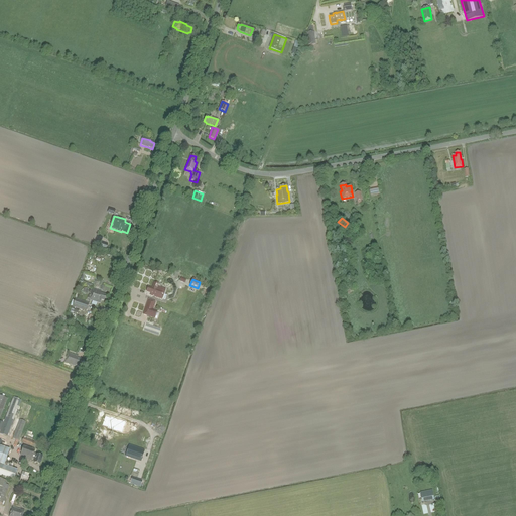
[(148,287),(146,292),(150,293),(150,295),(153,296),(153,295),(155,296),(155,297),(162,299),(162,298),(165,299),(166,295),(163,294),(165,289),(156,286),(157,284),(154,283),(152,289),(148,287)]
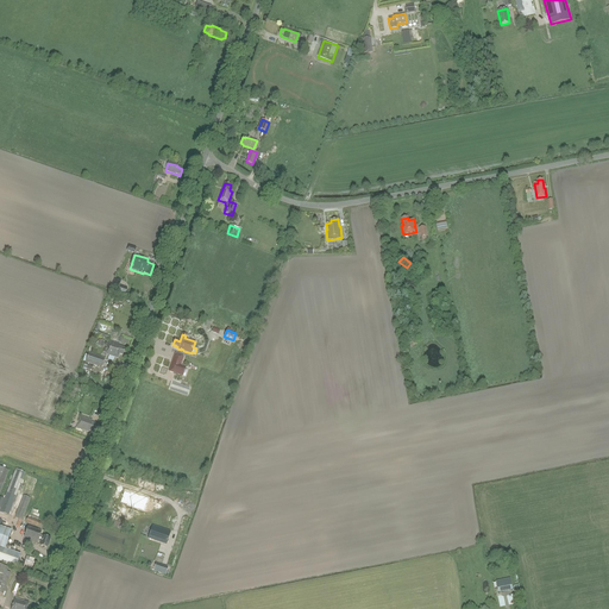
[(111,341),(106,355),(110,356),(108,359),(113,362),(114,357),(118,358),(119,355),(123,356),(125,349),(119,346),(119,345),(111,341)]
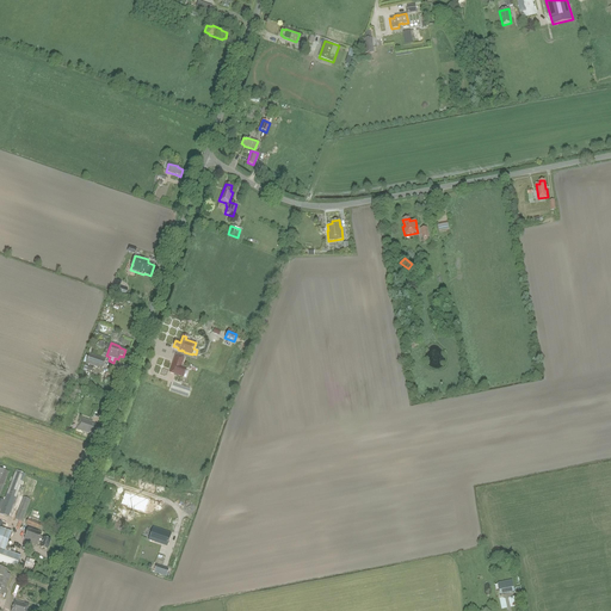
[(103,369),(105,359),(90,355),(86,364),(103,369)]
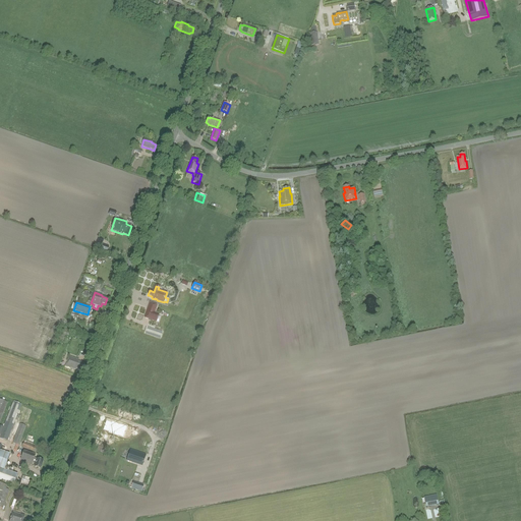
[(160,314),(155,312),(158,305),(150,302),(145,319),(157,323),(160,314)]
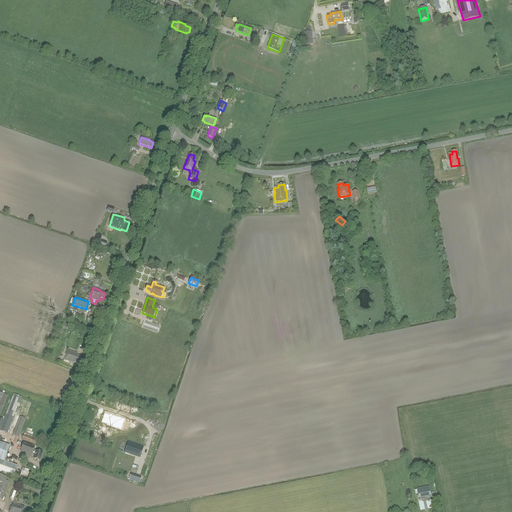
[(80,364),(83,357),(76,355),(77,354),(67,350),(64,360),(74,363),(75,363),(80,364)]
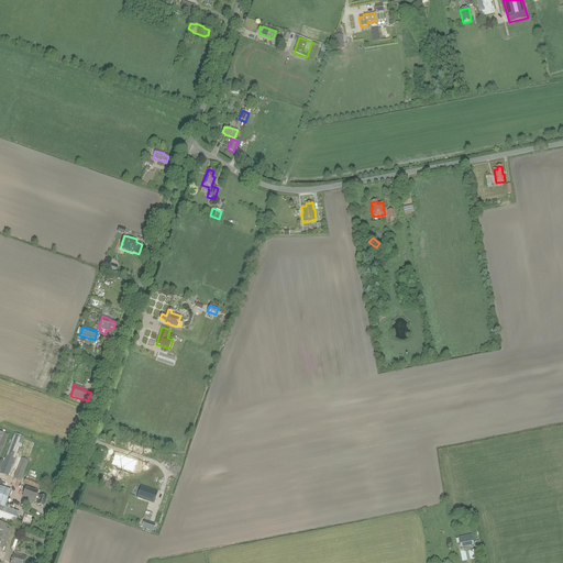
[(0,473),(8,476),(23,437),(14,433),(3,462),(0,460),(0,456),(9,435),(0,431),(0,470),(0,471),(0,473)]
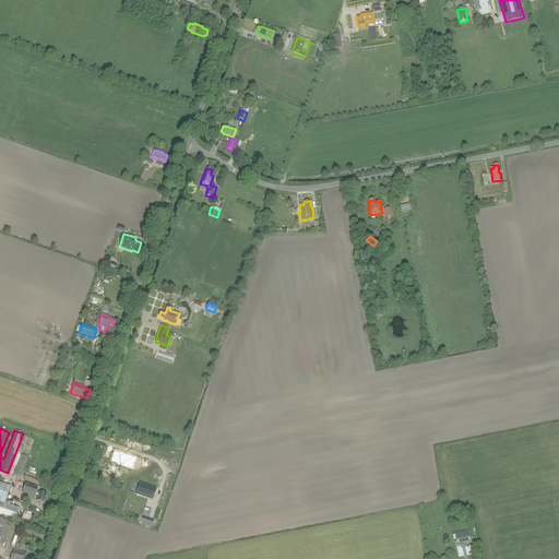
[(120,453),(115,451),(111,461),(117,463),(117,464),(118,464),(119,464),(119,465),(128,467),(130,468),(133,470),(138,458),(130,455),(127,454),(121,452),(120,453)]
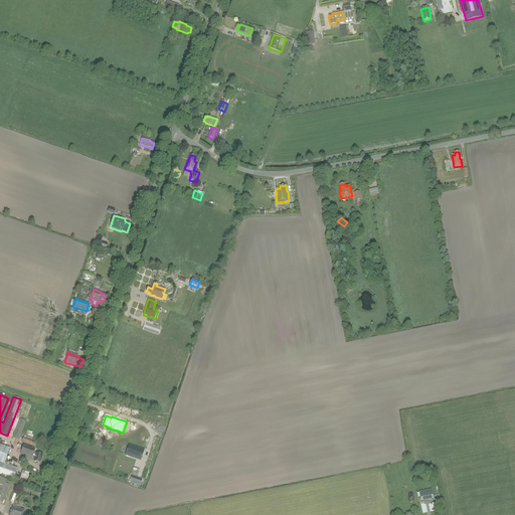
[(12,438),(19,441),(26,421),(20,418),(12,438)]
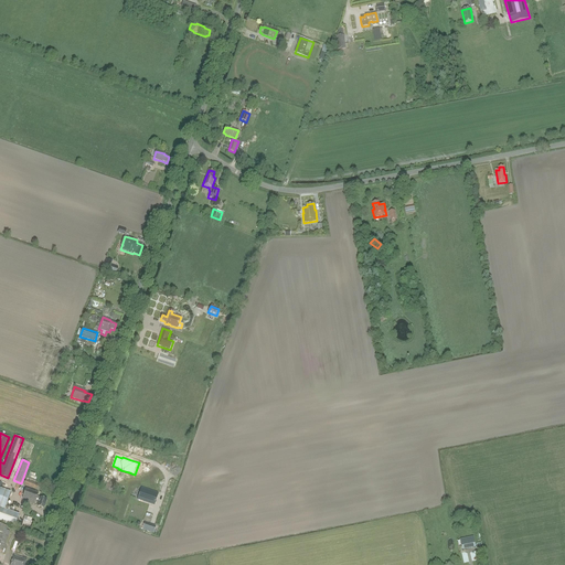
[(25,480),(24,484),(38,490),(40,486),(25,480)]
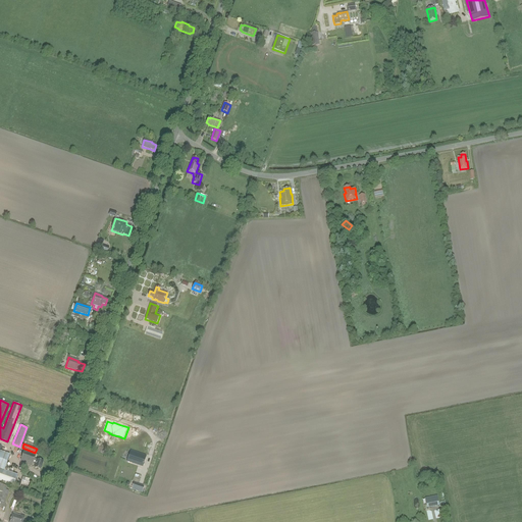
[(0,481),(13,486),(17,475),(4,471),(9,455),(0,451),(0,481)]
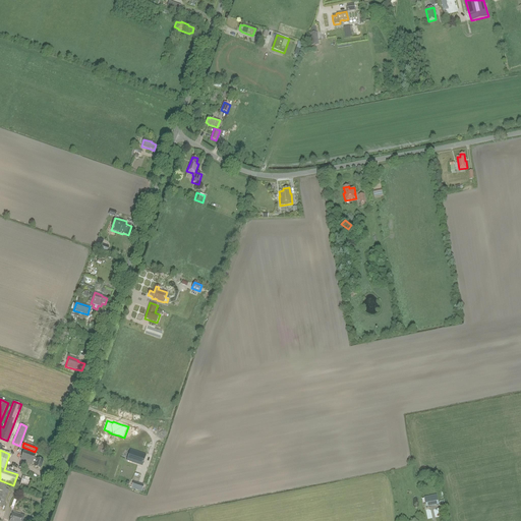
[(142,466),(147,455),(130,450),(126,460),(142,466)]
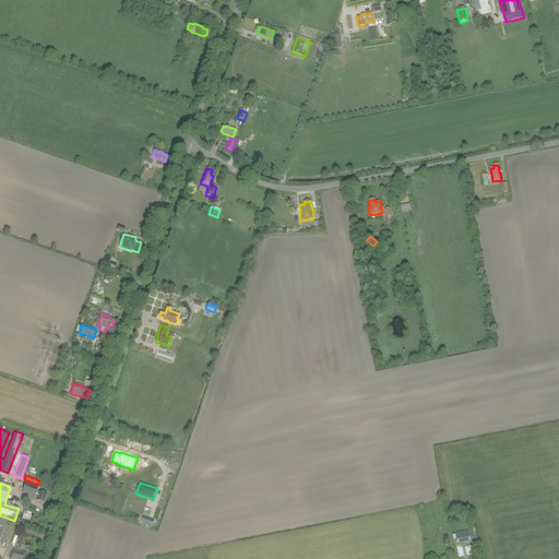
[(25,485),(22,495),(34,499),(35,498),(38,498),(37,501),(43,503),(46,495),(39,492),(37,491),(38,489),(25,485)]
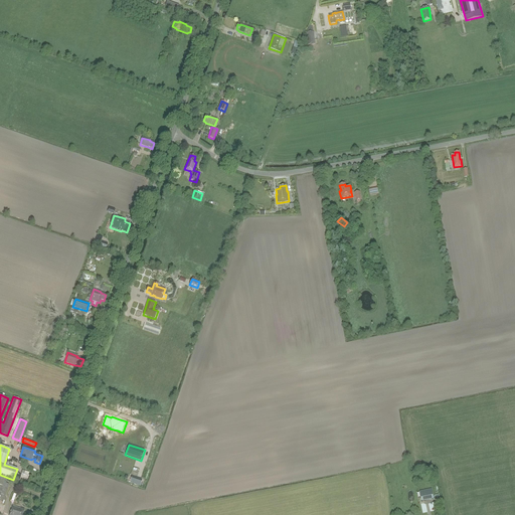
[(28,482),(31,472),(23,470),(21,479),(28,482)]
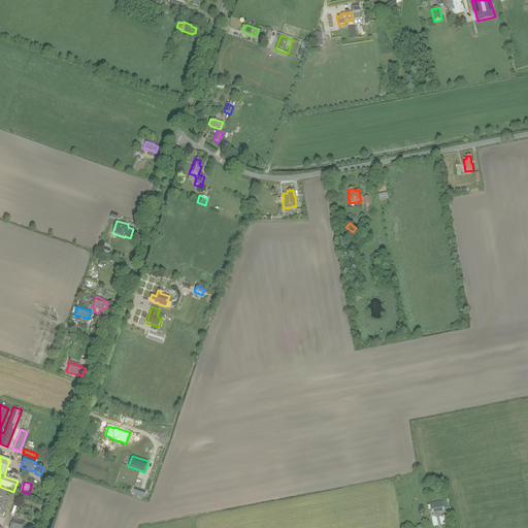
[(145,492),(135,488),(133,494),(143,498),(145,492)]
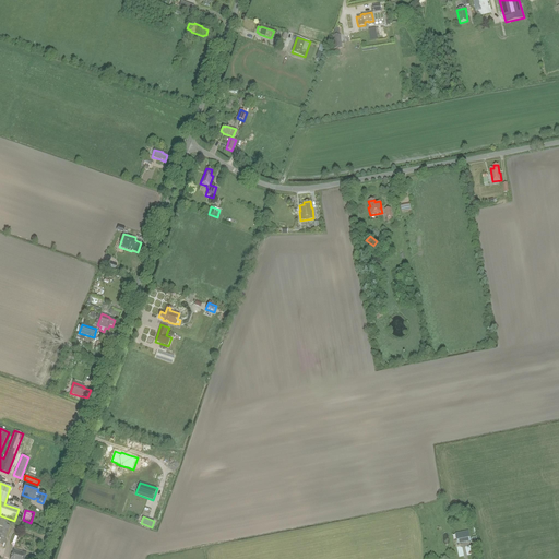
[(0,519),(0,544),(3,546),(10,526),(7,525),(8,522),(0,519)]
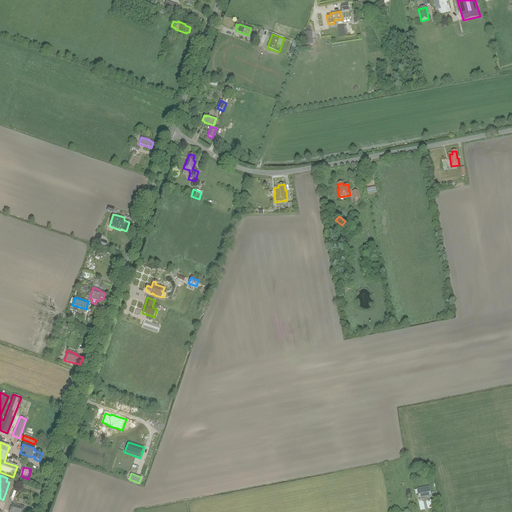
[(419,499),(431,496),(429,486),(417,489),(419,499)]
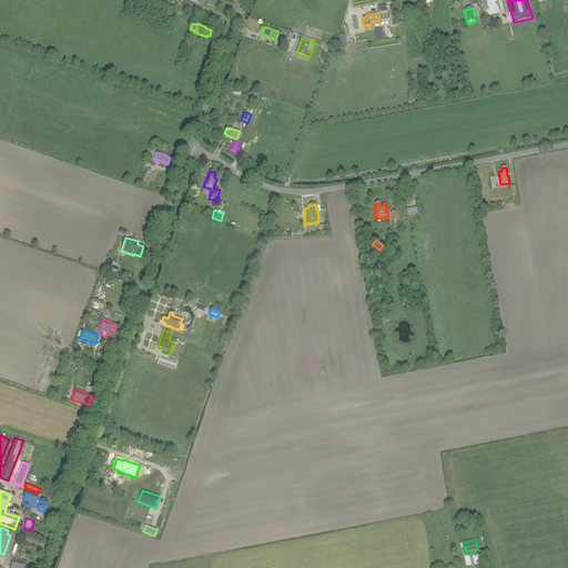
[(26,567),(24,567),(27,563),(13,558),(10,567),(26,567)]
